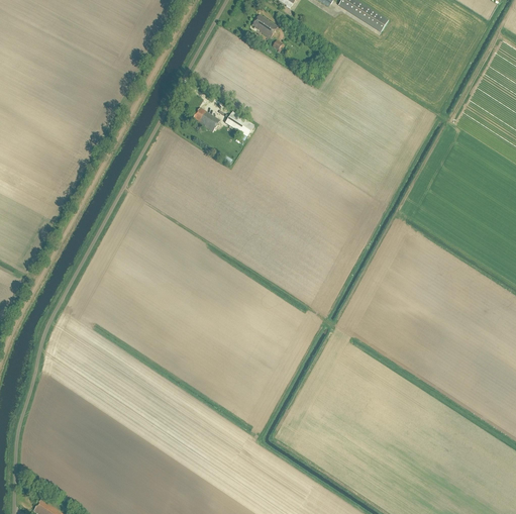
[(388,19),(357,0),(339,0),(337,4),(380,31),(388,19)]
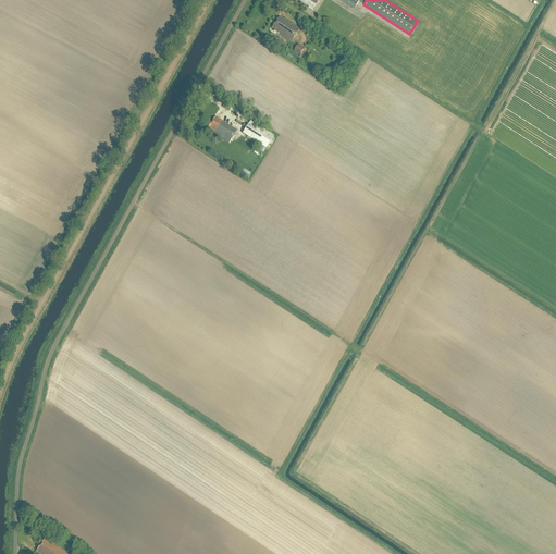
[(273,26),(273,27),(291,39),(298,27),(278,14),(271,25),(273,26)]
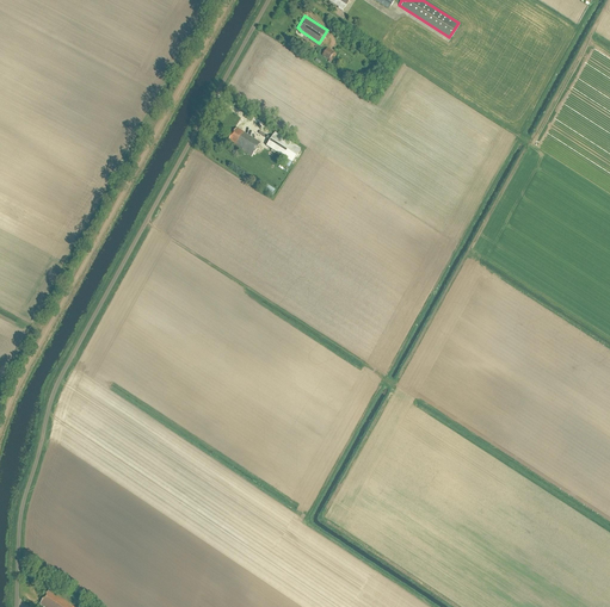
[(328,57),(333,50),(326,45),(321,53),(328,57)]
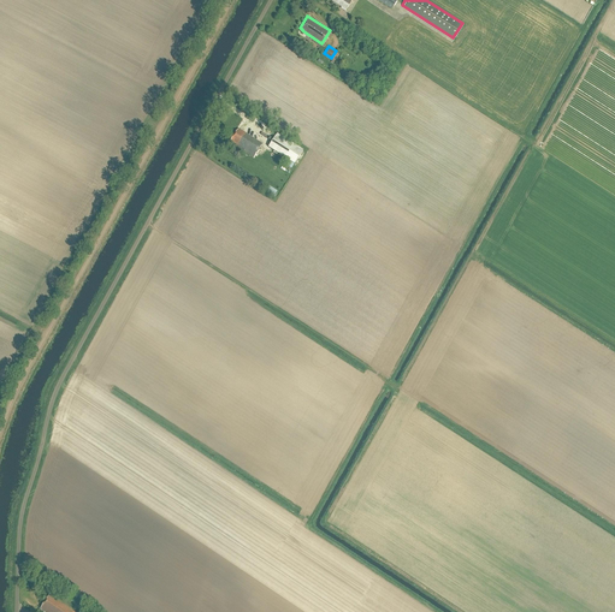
[(238,126),(230,138),(236,142),(235,144),(242,150),(243,149),(253,155),(262,142),(238,126)]
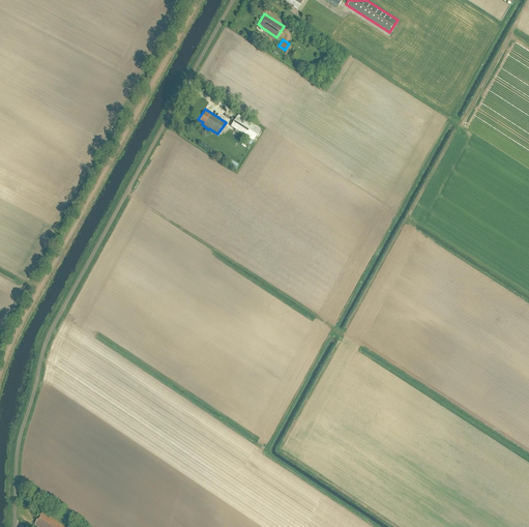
[(260,128),(238,114),(231,125),(253,140),(260,128)]
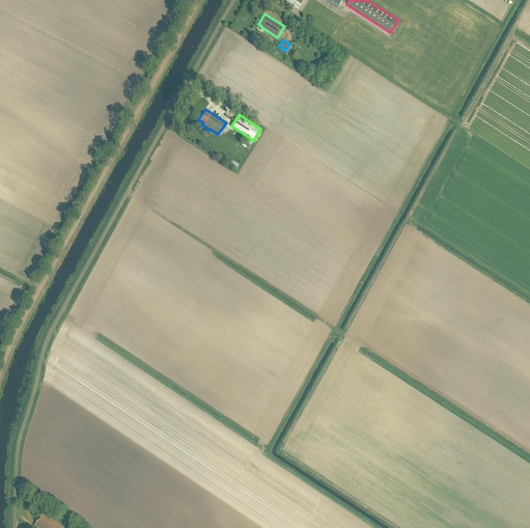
[(64,527),(65,527),(42,510),(34,522),(43,527),(64,527)]
